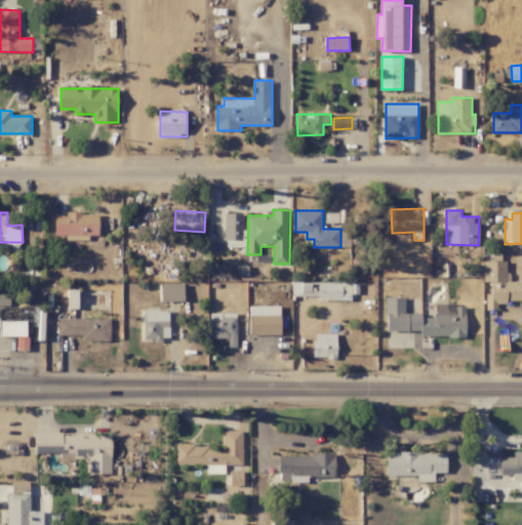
[(101,213),(56,213),(56,236),(101,235),(101,213)]
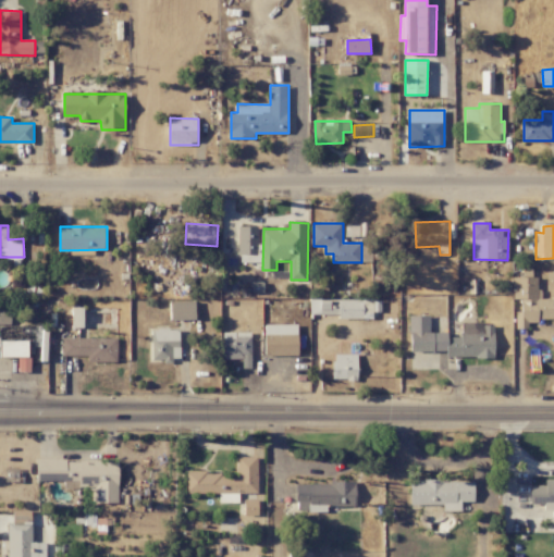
[(259,226),(239,226),(241,259),(253,258),(253,259),(259,259),(259,226)]
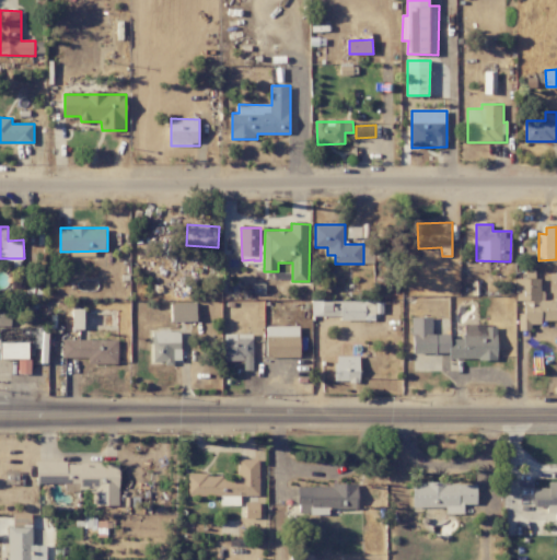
[(556,300),(544,301),(543,279),(517,279),(518,302),(525,302),(525,314),(520,314),(520,331),(533,330),(533,322),(556,321),(556,300)]
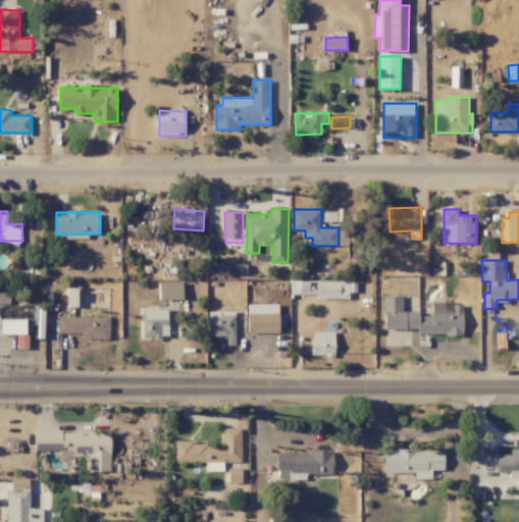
[(318,299),(350,298),(350,280),(293,281),(293,295),(318,294),(318,299)]
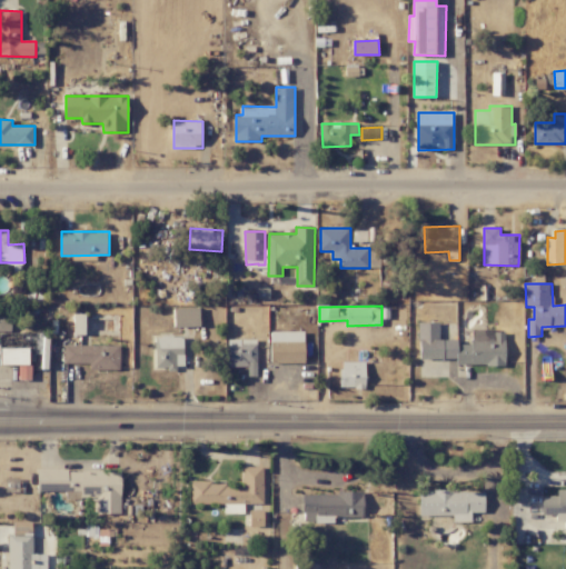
[(176,327),(201,327),(200,308),(176,309),(176,327)]
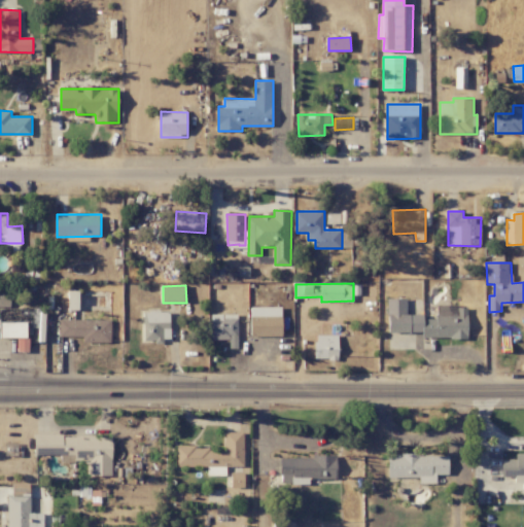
[(11,289),(0,289),(0,307),(11,308),(11,289)]
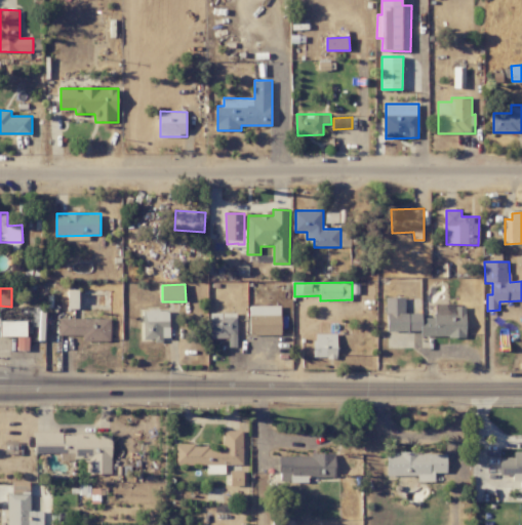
[(406,297),(388,297),(388,331),(423,331),(423,337),(467,337),(467,305),(436,305),(436,318),(424,318),(424,313),(406,313),(406,297)]
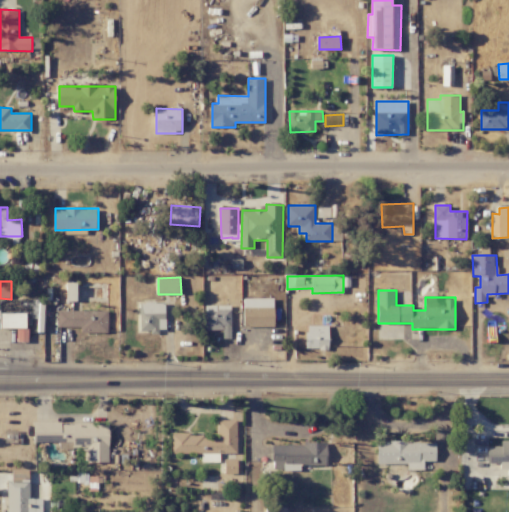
[(275,326),(275,298),(244,298),(244,327),(275,326)]
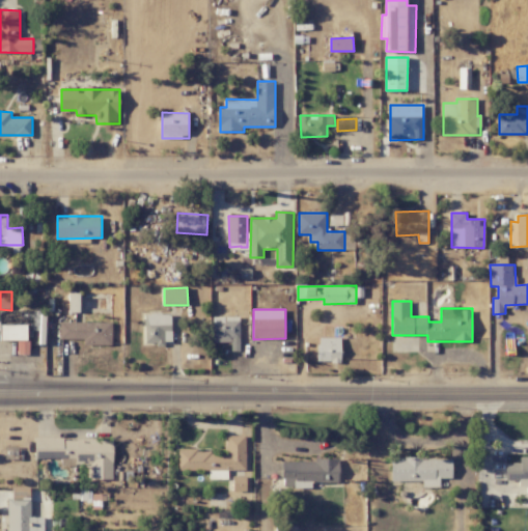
[(173,313),(146,313),(146,344),(172,345),(173,313)]
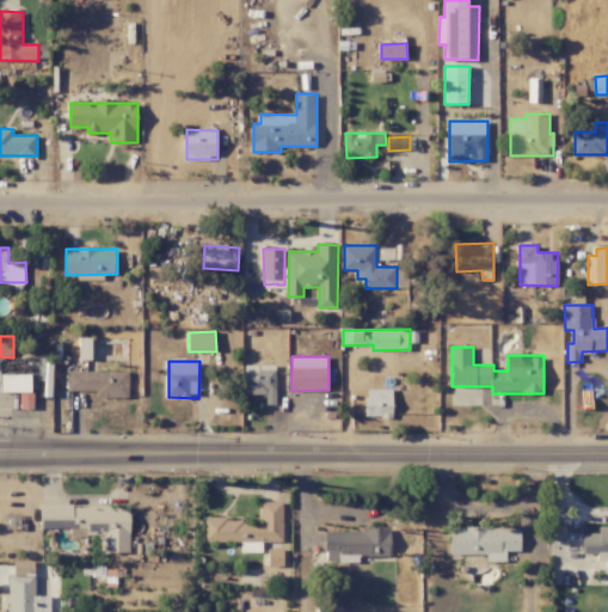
[(0,391),(30,392),(31,366),(1,365),(0,391)]
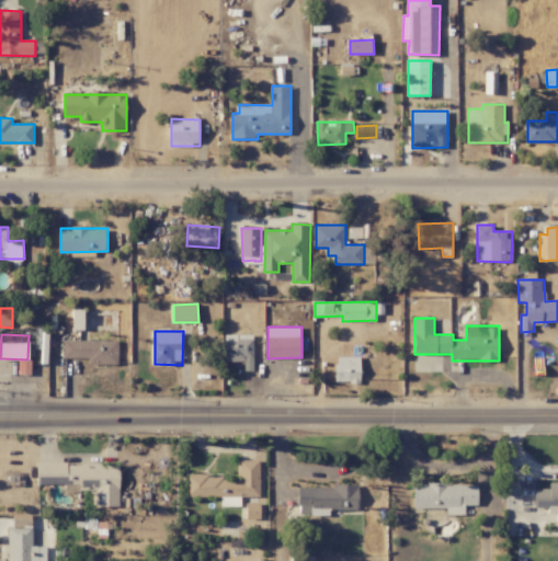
[(254,335),(227,335),(227,362),(246,362),(246,370),(254,370),(254,335)]
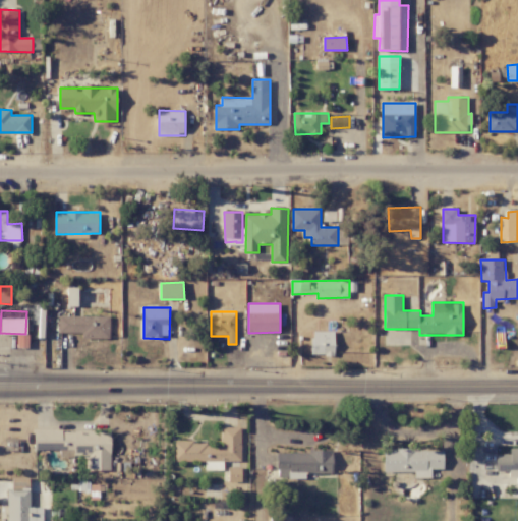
[(60,333),(83,333),(83,338),(111,339),(111,316),(61,315),(60,333)]
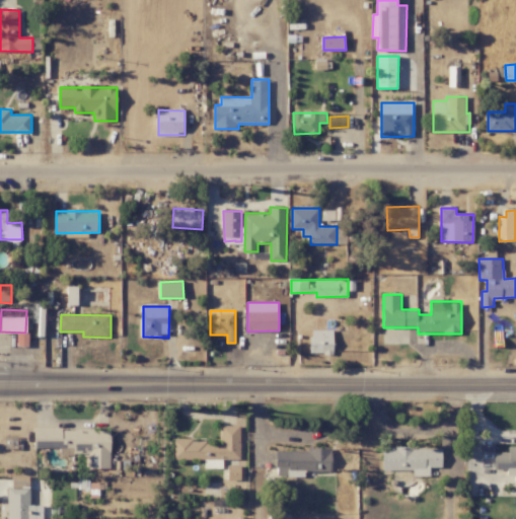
[(334,329),(311,329),(311,354),(334,354),(334,329)]
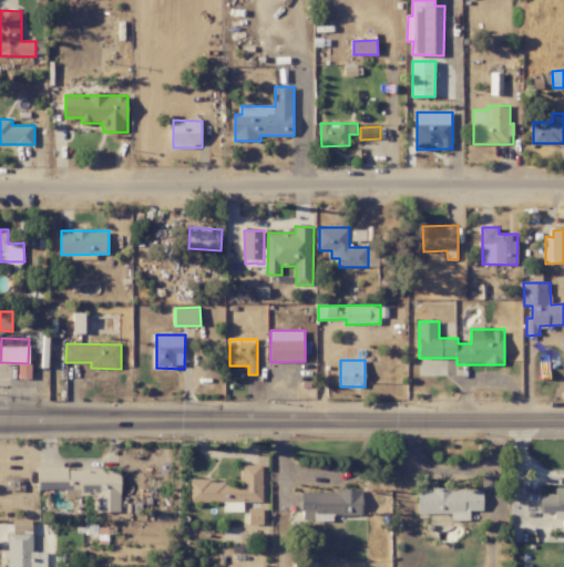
[(264,502),(264,465),(243,465),(243,482),(192,482),(192,502),(264,502)]
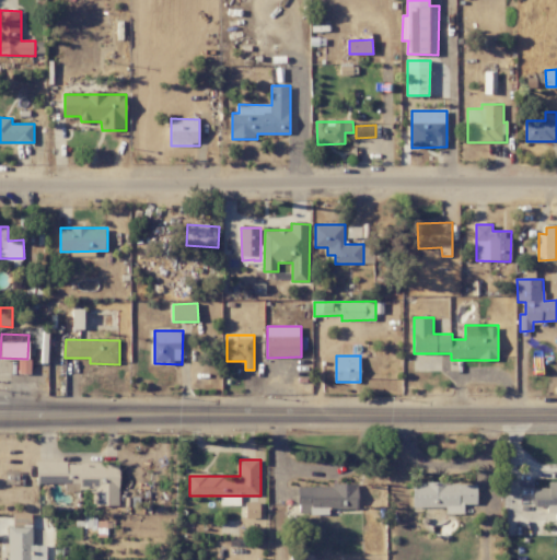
[(120,463),(38,463),(38,482),(67,482),(67,490),(97,491),(96,504),(120,505),(120,463)]
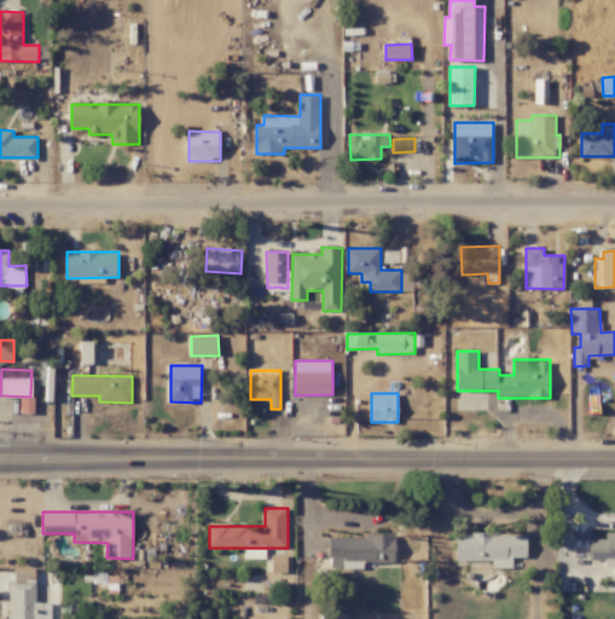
[(614,532),(607,533),(607,541),(591,539),(591,562),(614,562),(614,532)]
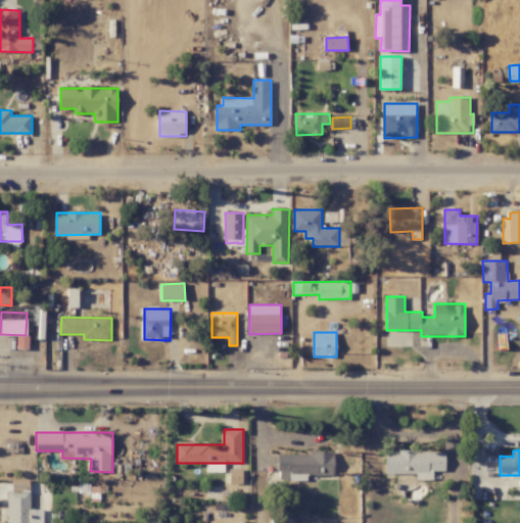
[(386,452),(386,474),(417,474),(417,480),(434,480),(434,471),(446,471),(446,452),(386,452)]
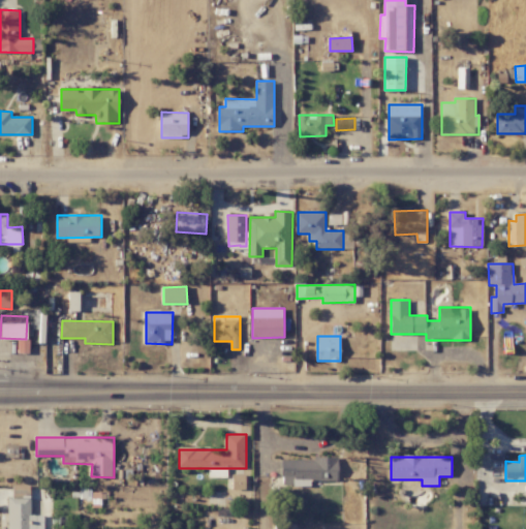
[(339,459),(283,458),(283,486),(312,487),(312,480),(339,480),(339,459)]
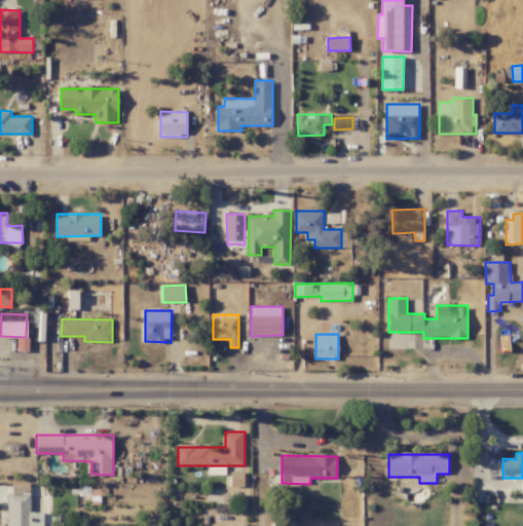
[(227,466),(209,466),(209,475),(227,475),(227,466)]
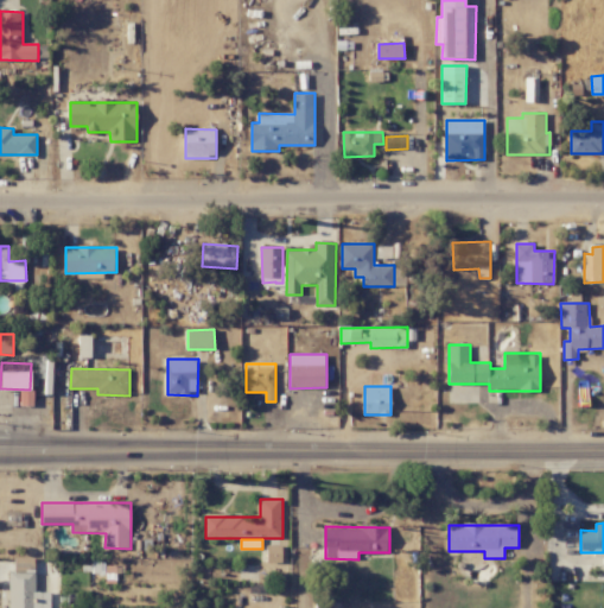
[(36,558),(17,558),(17,571),(10,571),(10,607),(51,607),(51,591),(36,591),(36,558)]
